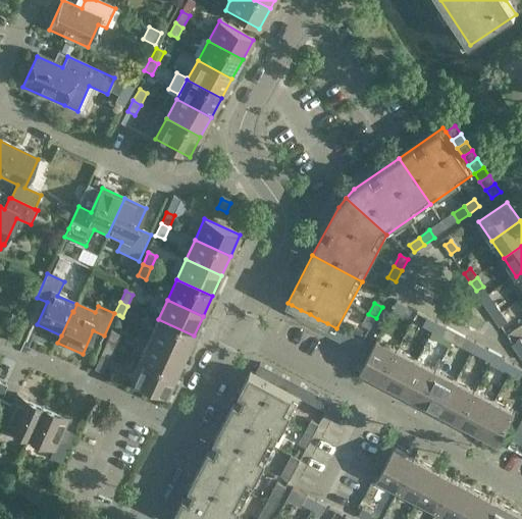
[(403,316),(407,309),(397,304),(394,311),(403,316)]
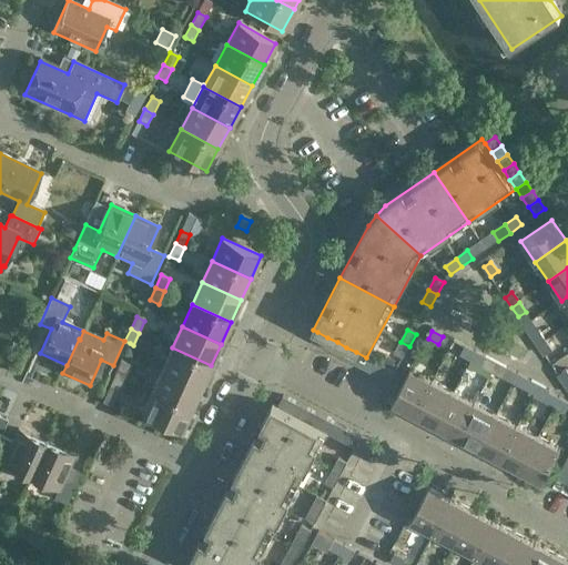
[(531,336),(538,346),(546,341),(539,331),(531,336)]
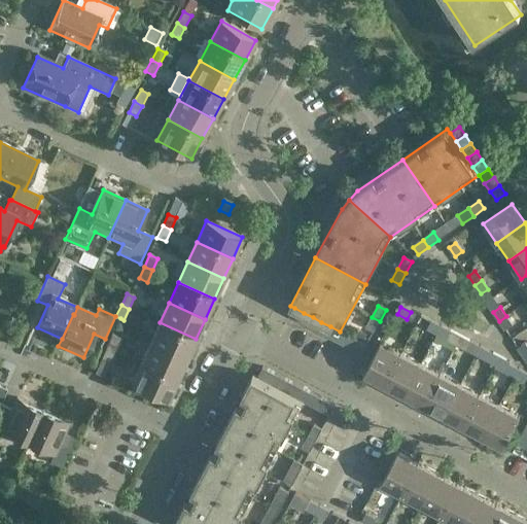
[(294,308),(289,318),(299,322),(304,313),(294,308)]
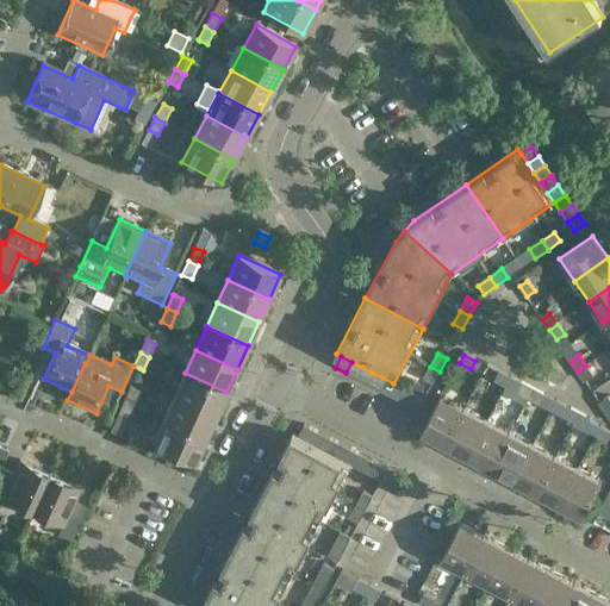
[(362,367),(352,362),(346,373),(356,379),(362,367)]
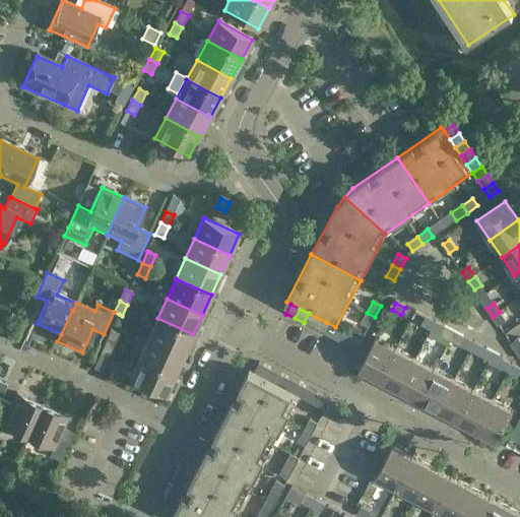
[(493,317),(499,326),(506,321),(500,312),(493,317)]
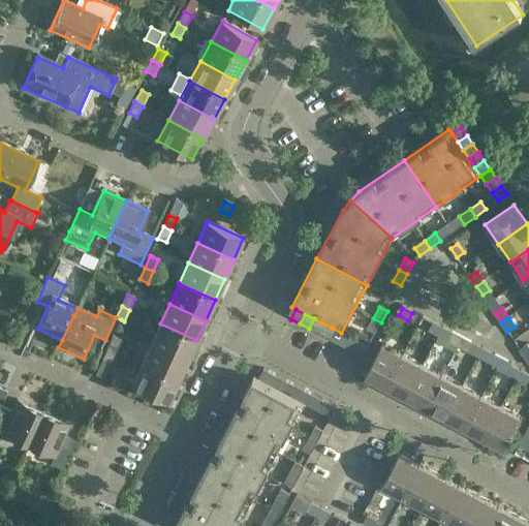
[(322,323),(314,318),(309,329),(317,334),(322,323)]
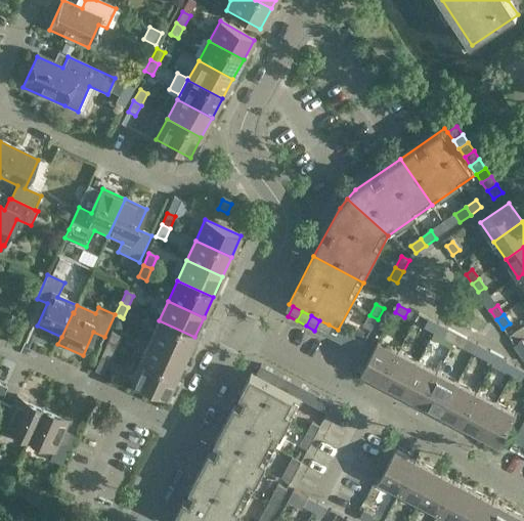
[(363,327),(372,331),(378,319),(369,315),(363,327)]
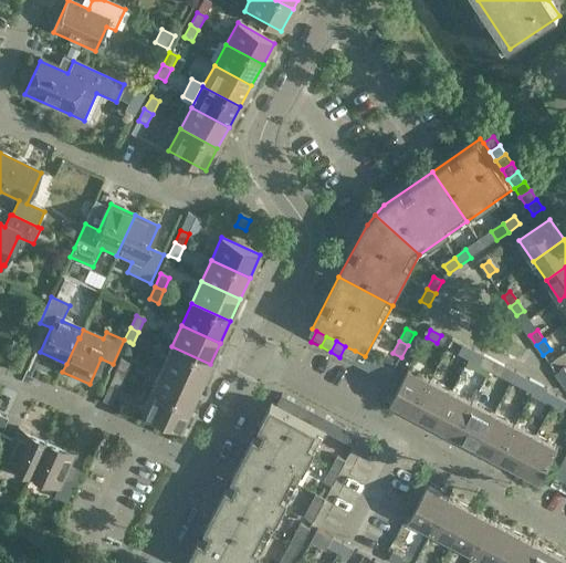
[(200,386),(210,364),(171,346),(161,368),(200,386)]
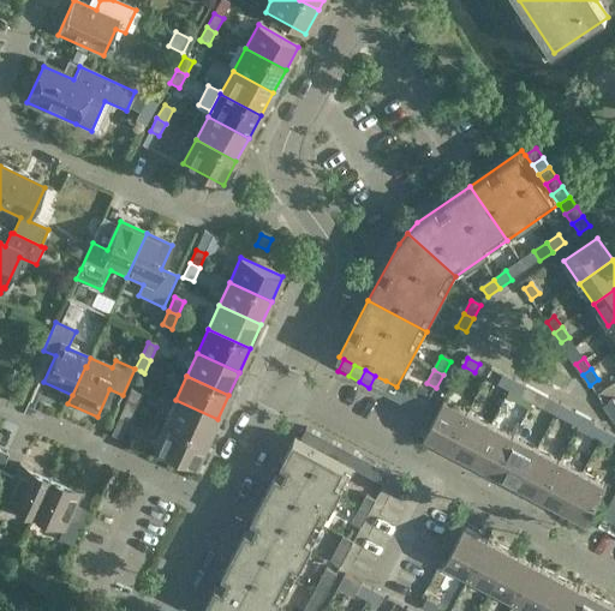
[(386,381),(375,376),(369,388),(380,393),(386,381)]
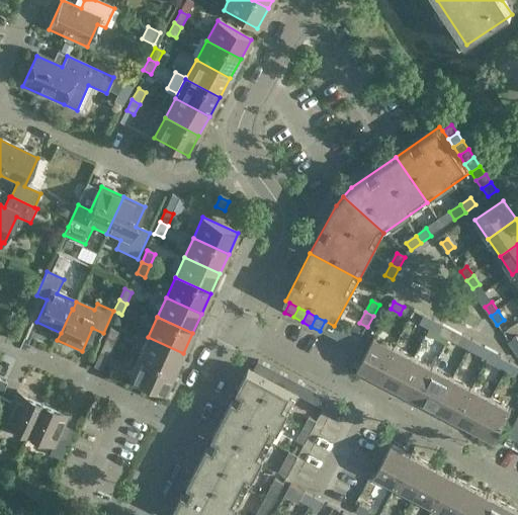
[(420,324),(430,329),(433,322),(424,317),(420,324)]
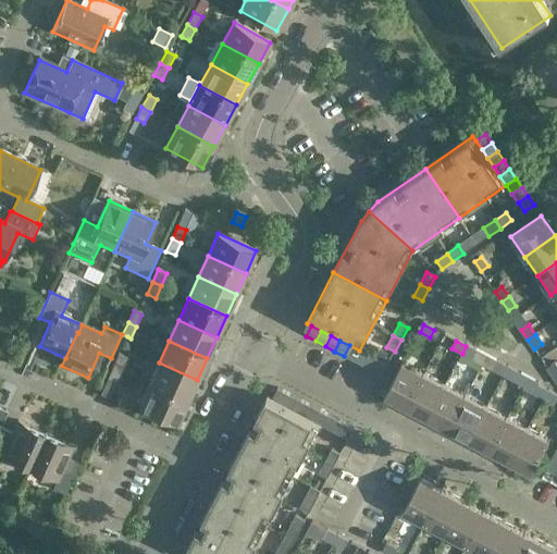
[(359,351),(349,345),(344,356),(354,361),(359,351)]
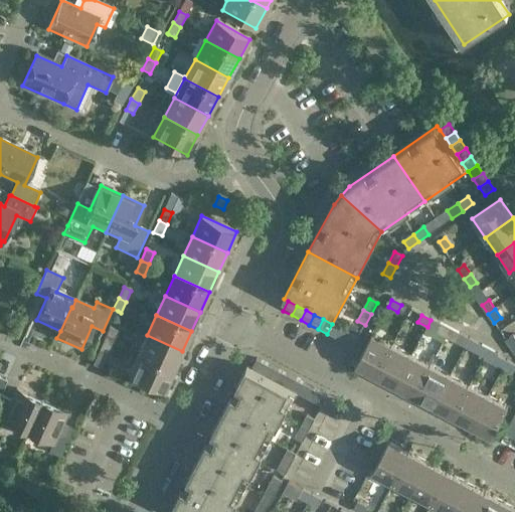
[(427,327),(447,337),(450,330),(431,320),(427,327)]
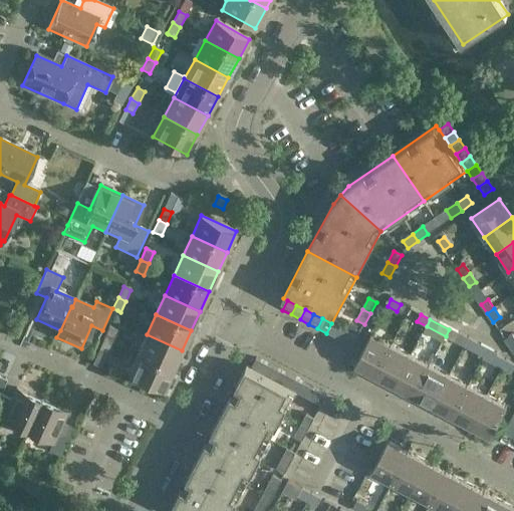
[(331,323),(326,333),(334,338),(340,328),(331,323)]
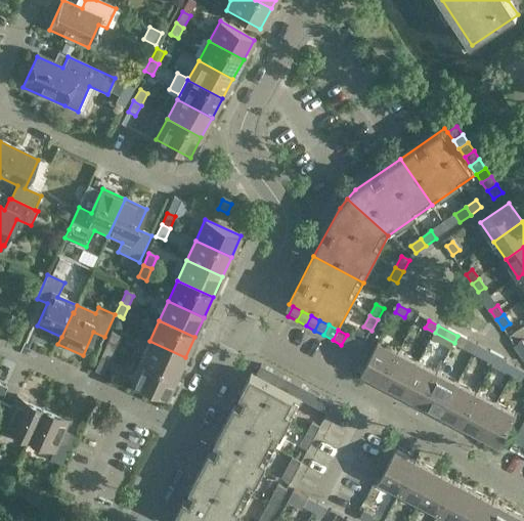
[(112,334),(106,346),(115,349),(120,337),(112,334)]
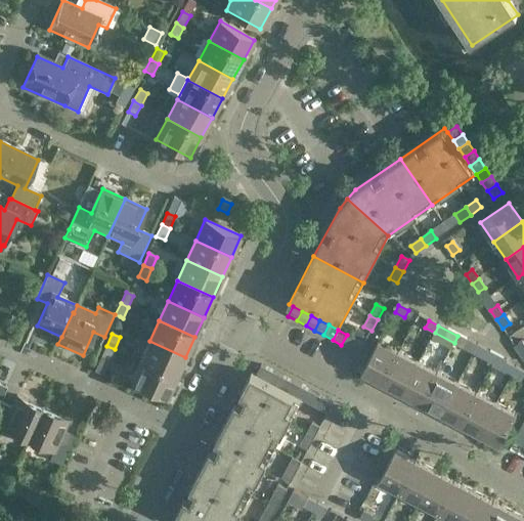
[(355,339),(347,335),(341,345),(350,349),(355,339)]
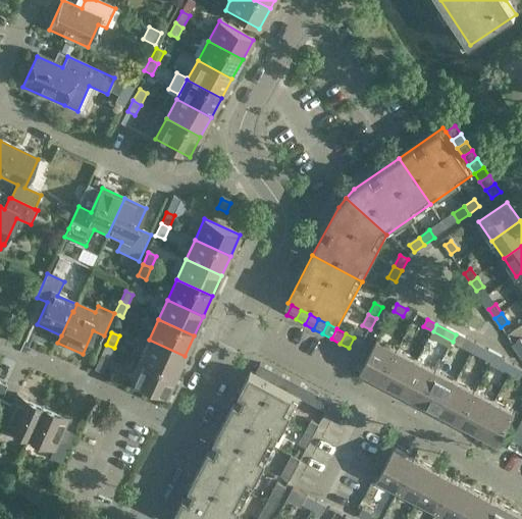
[(453,342),(472,352),(475,345),(456,334),(453,342)]
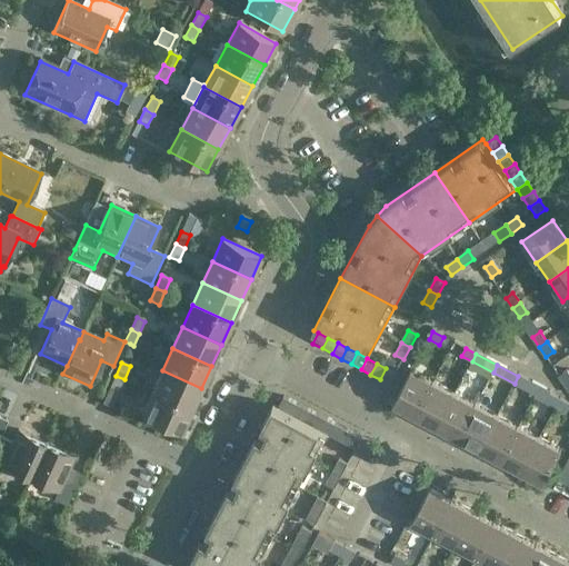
[(390,385),(396,374),(386,368),(380,379),(390,385)]
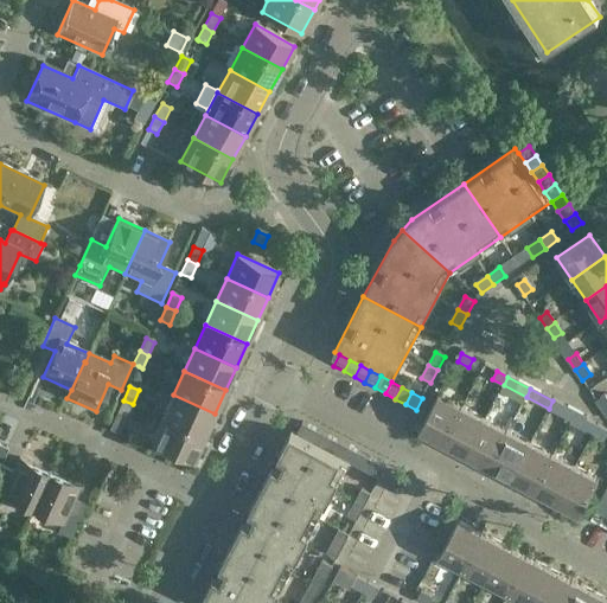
[(173,395),(163,418),(204,437),(215,414),(173,395)]
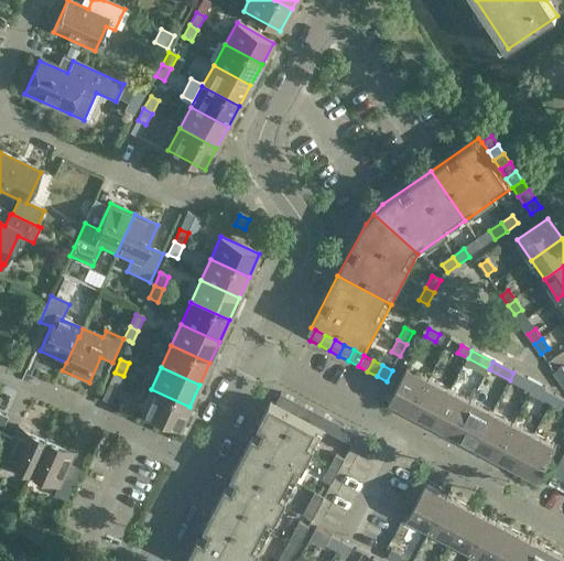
[(390,401),(412,413),(430,379),(408,368),(390,401)]
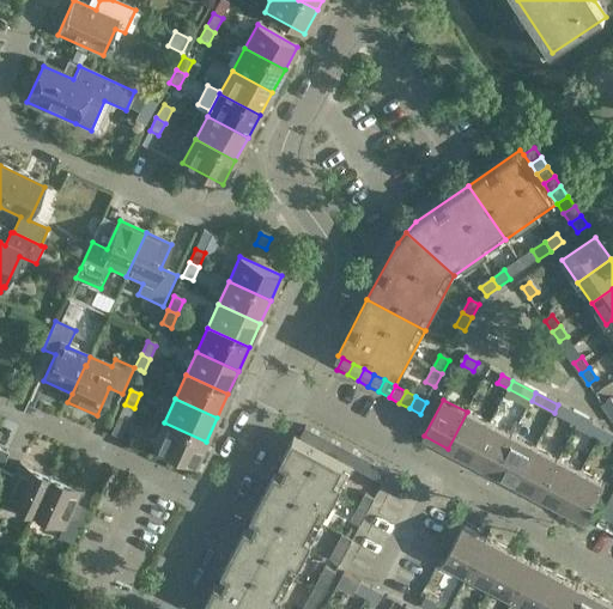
[(128,421),(134,408),(125,405),(119,418),(128,421)]
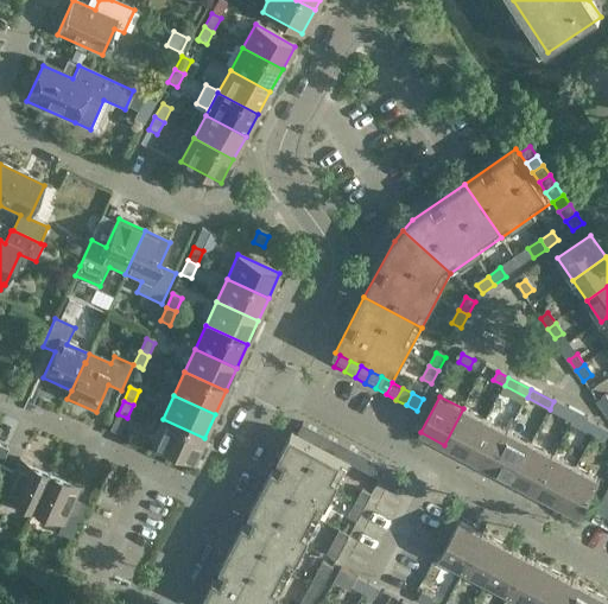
[(550,409),(572,421),(576,413),(553,401),(550,409)]
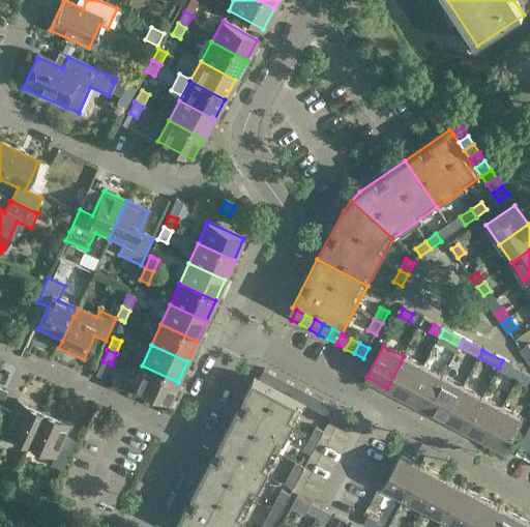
[(387,388),(407,399),(423,368),(404,356),(387,388)]
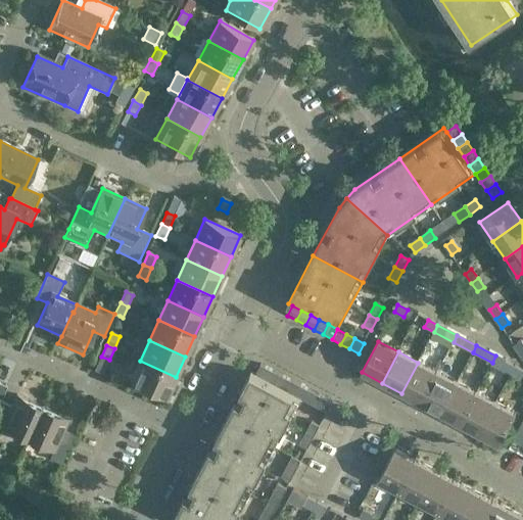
[(492,365),(511,375),(515,368),(505,363),(506,361),(495,356),(492,363),(493,363),(492,365)]
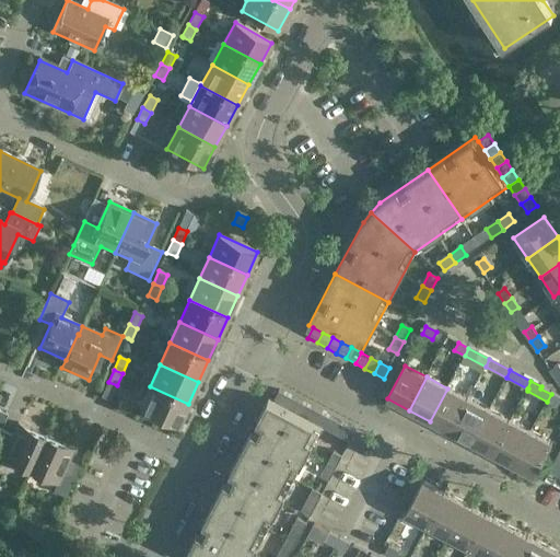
[(178,426),(188,404),(150,386),(140,408),(178,426)]
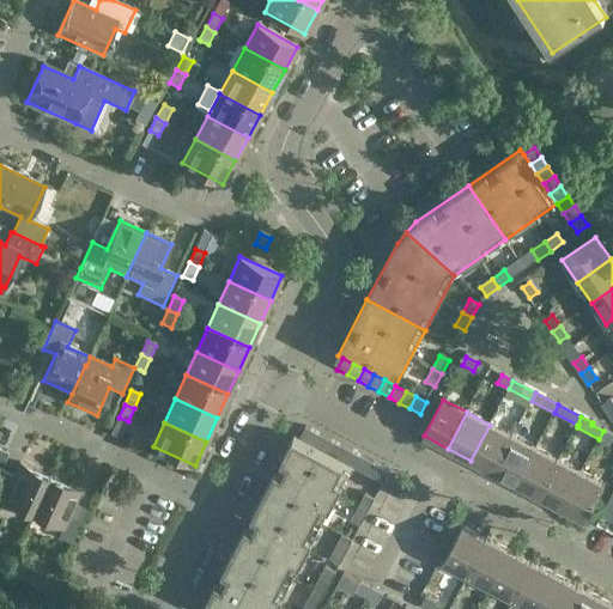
[(471,461),(493,473),(513,437),(490,425),(471,461)]
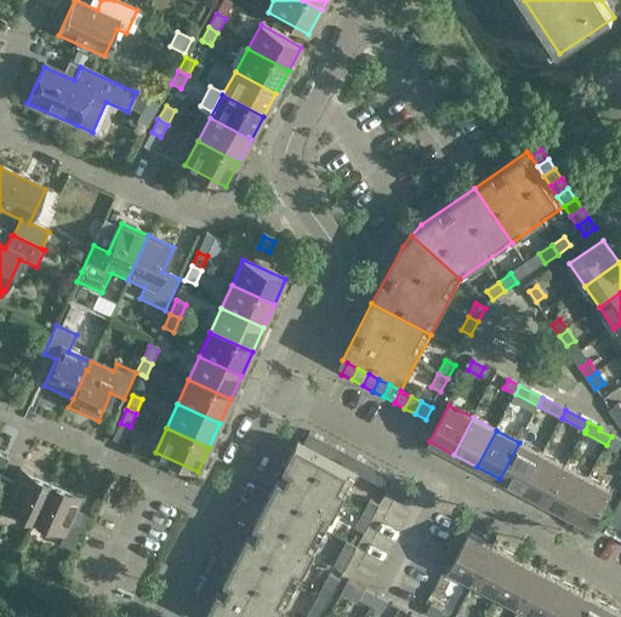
[(303,446),(314,451),(320,440),(309,434),(303,446)]
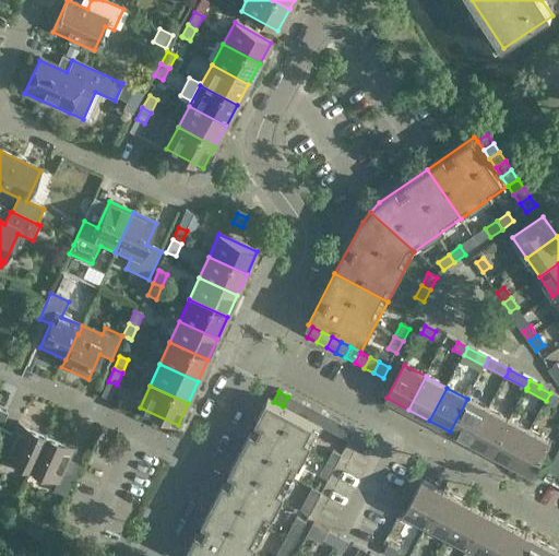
[(558,401),(558,398),(550,393),(546,401),(557,406),(558,401)]
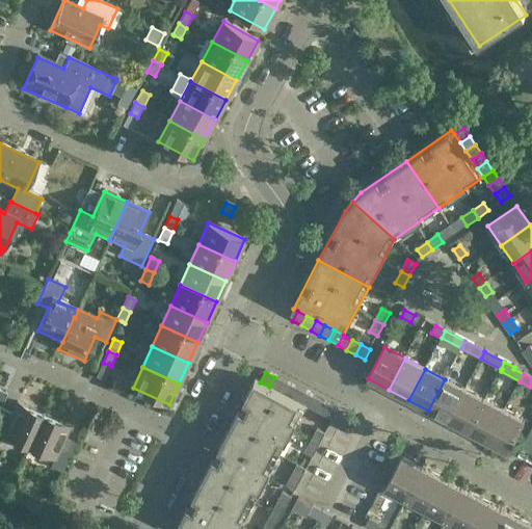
[(269,387),(277,392),(284,381),(274,377),(269,387)]
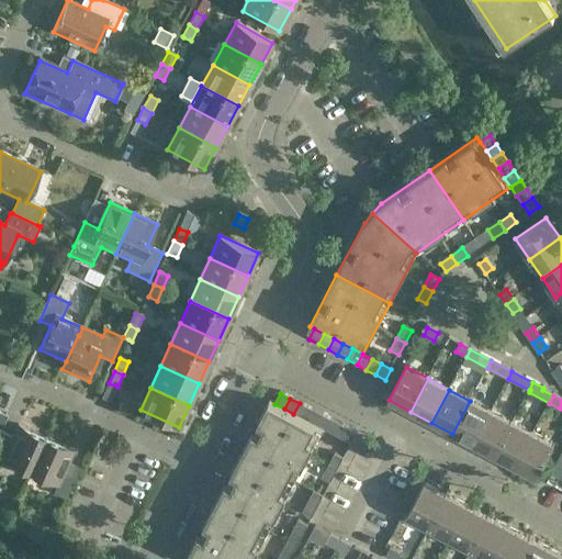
[(270,401),(257,425),(311,454),(323,429),(322,429),(313,424),(303,420),(293,414),(284,409),(274,404),(270,401)]
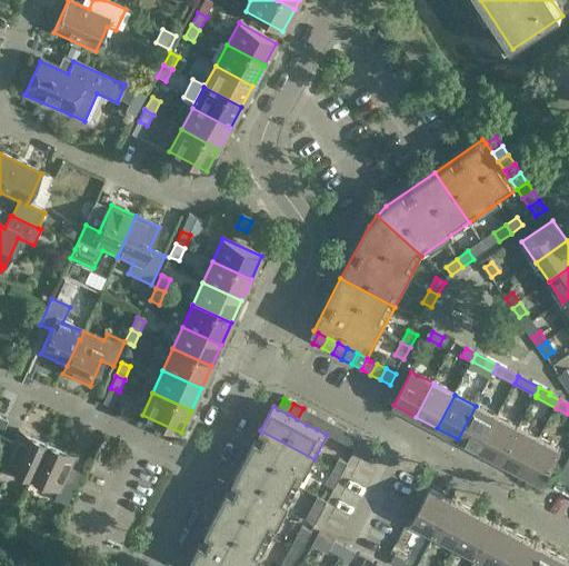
[(458,439),(479,450),(497,417),(476,406),(458,439)]
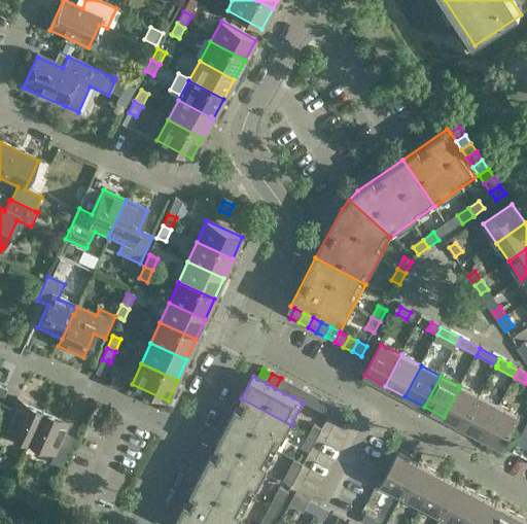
[(275,388),(284,393),(289,383),(281,378),(275,388)]
